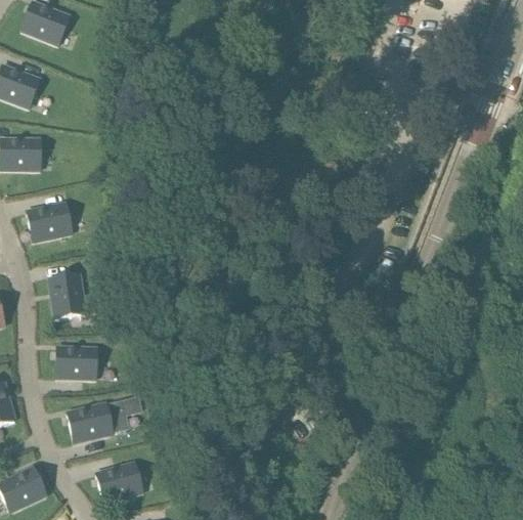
[(70,16),(33,2),(22,31),(58,45),(70,16)]
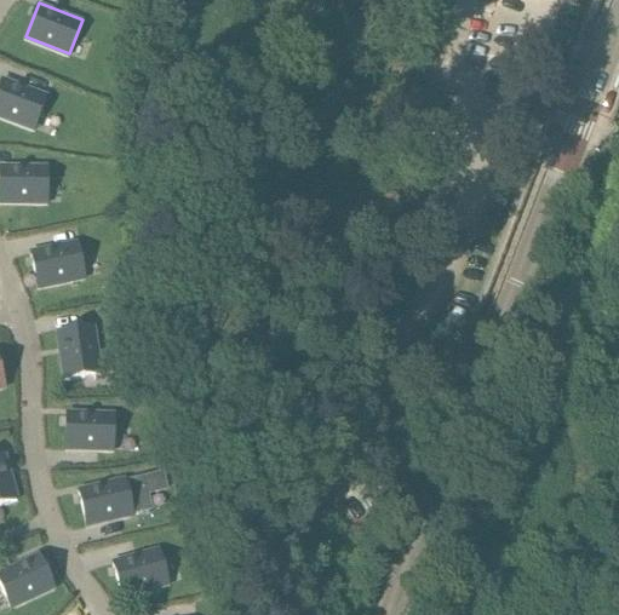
[(47,95),(4,78),(0,86),(0,115),(35,128),(47,95)]
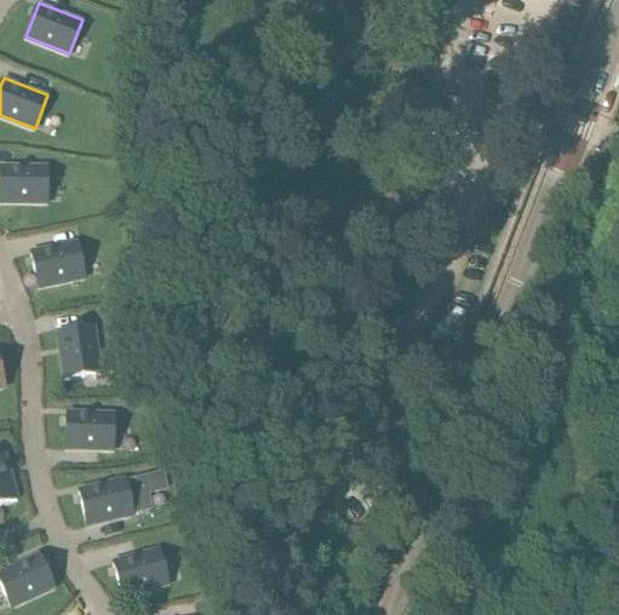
[(49,165),(1,165),(0,201),(49,201),(49,165)]
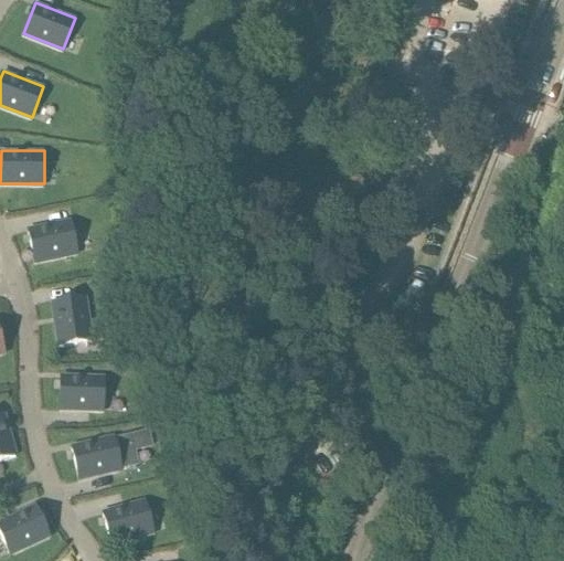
[(72,220),(29,229),(35,261),(78,252),(72,220)]
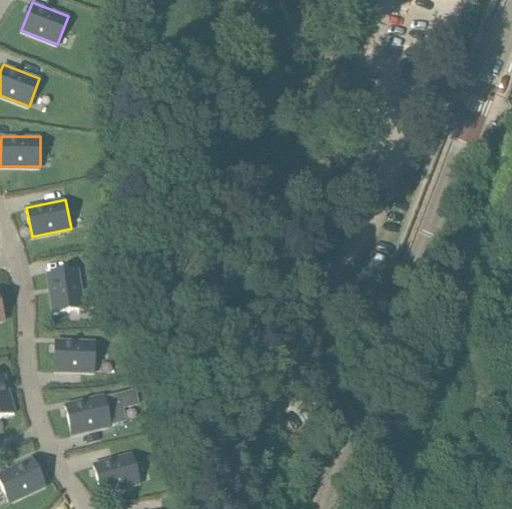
[(84,308),(78,269),(48,274),(54,313),(84,308)]
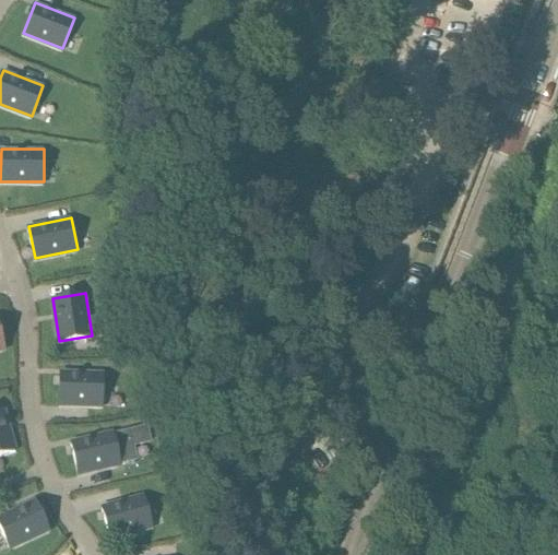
[(61,370),(60,403),(103,404),(104,372),(61,370)]
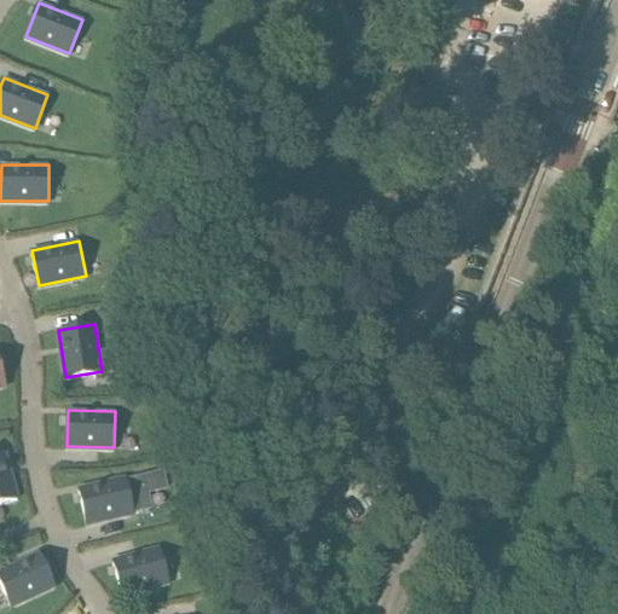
[(0,452),(0,502),(18,497),(5,452),(0,452)]
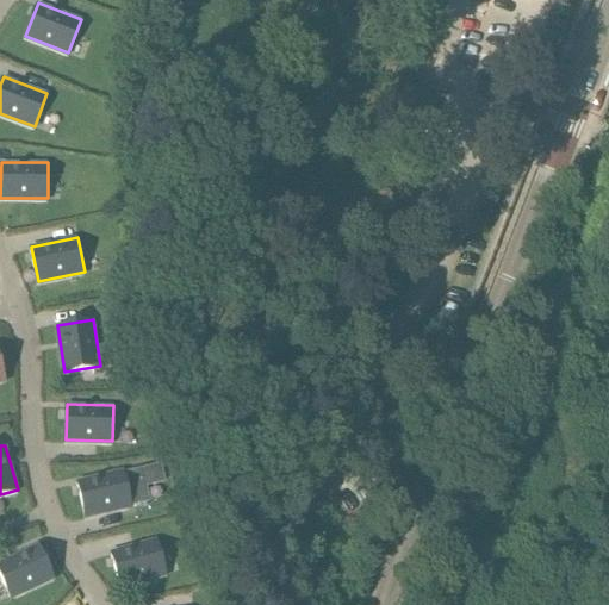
[(79,480),(87,516),(132,505),(124,469),(79,480)]
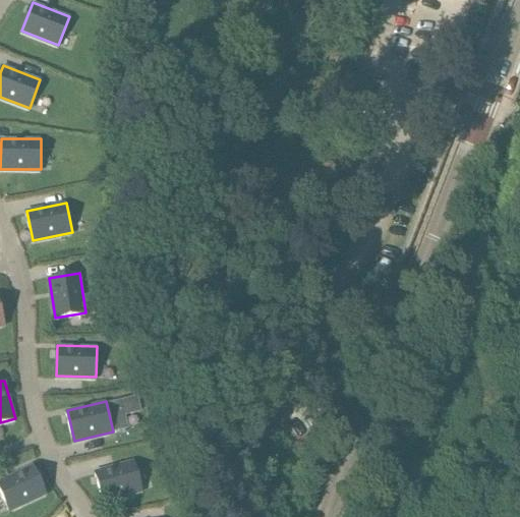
[(134,460),(96,471),(104,501),(142,490),(134,460)]
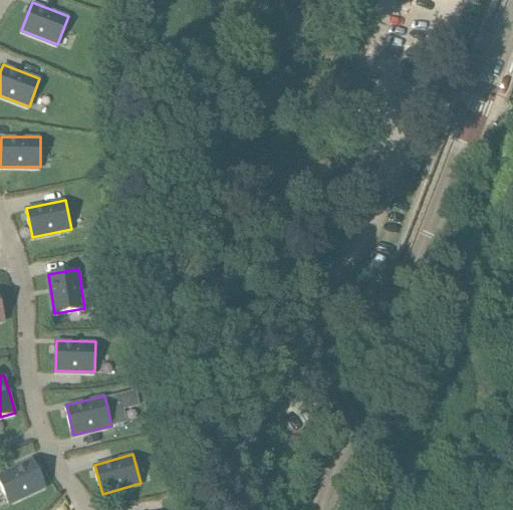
[(0,474),(0,481),(10,503),(45,486),(33,459),(0,474)]
